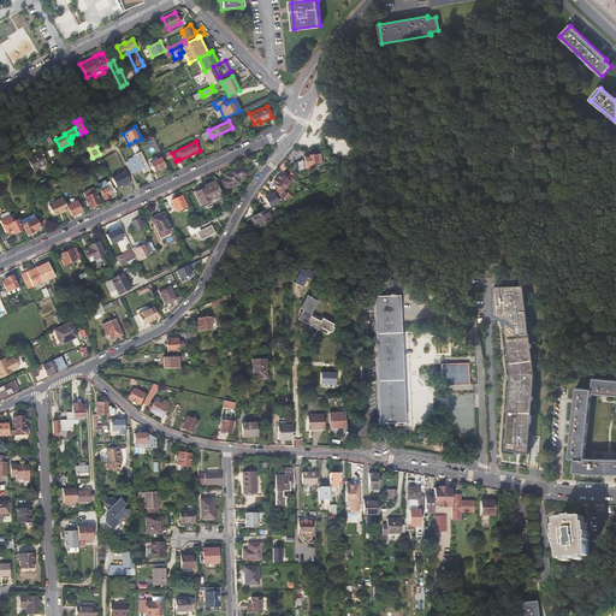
[(149,170),(141,152),(136,154),(137,157),(125,163),(131,173),(142,169),(144,172),(149,170)]
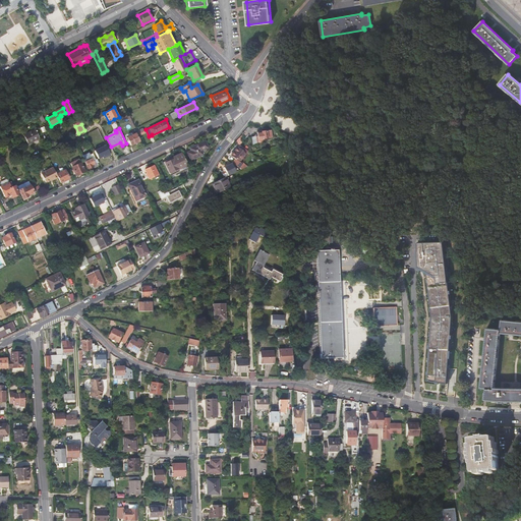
[(38,134),(36,131),(35,129),(23,134),(27,143),(40,138),(38,134)]
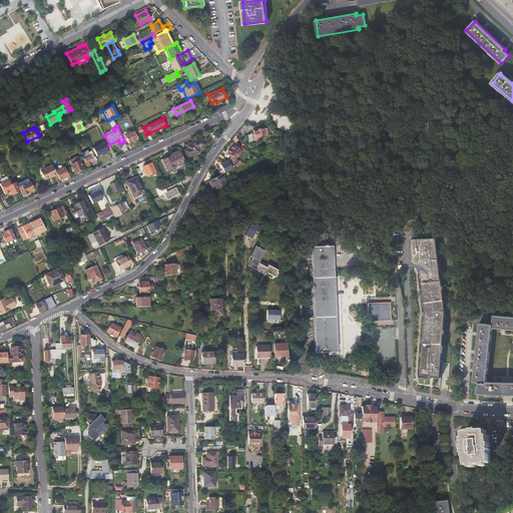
[(264,136),(263,128),(251,130),(252,135),(244,136),(245,142),(259,140),(258,137),(264,136)]
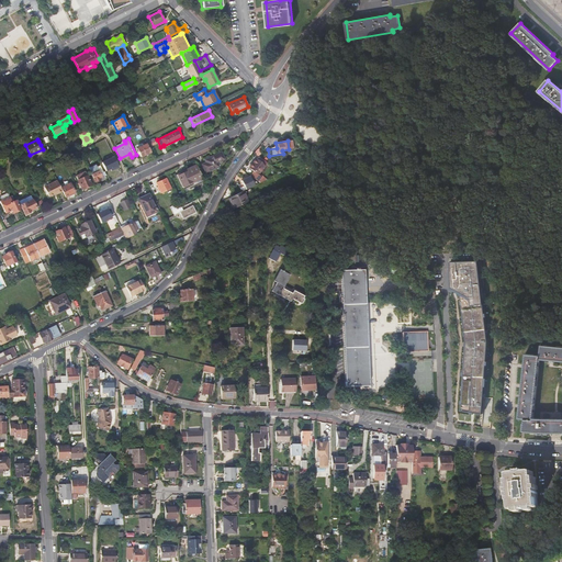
[(137,148),(141,157),(150,153),(146,144),(137,148)]
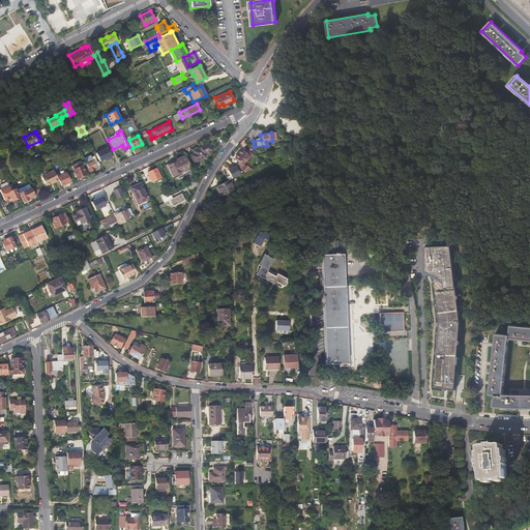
[(208,143),(198,148),(199,150),(194,152),(189,154),(194,163),(206,157),(204,153),(211,150),(208,143)]
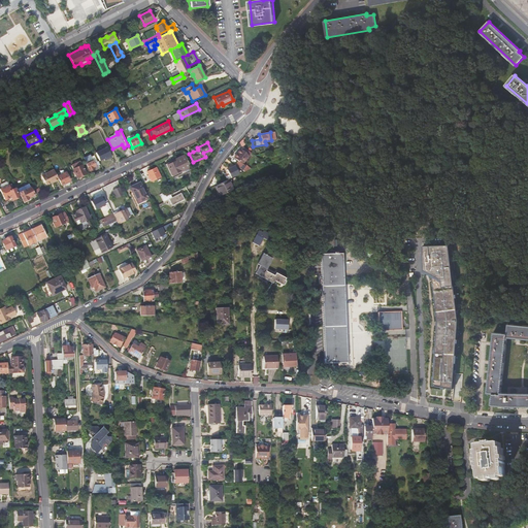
[(107,147),(95,153),(99,161),(103,159),(104,160),(111,157),(107,147)]
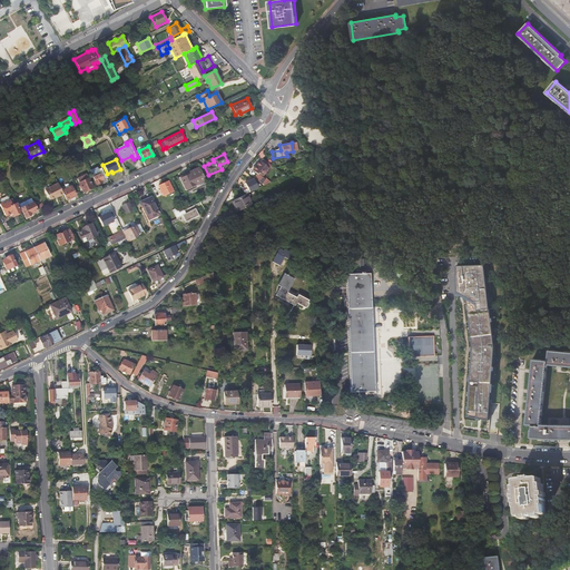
[(264,185),(271,183),(263,176),(268,168),(261,161),(253,170),(258,175),(256,178),(259,182),(264,185)]
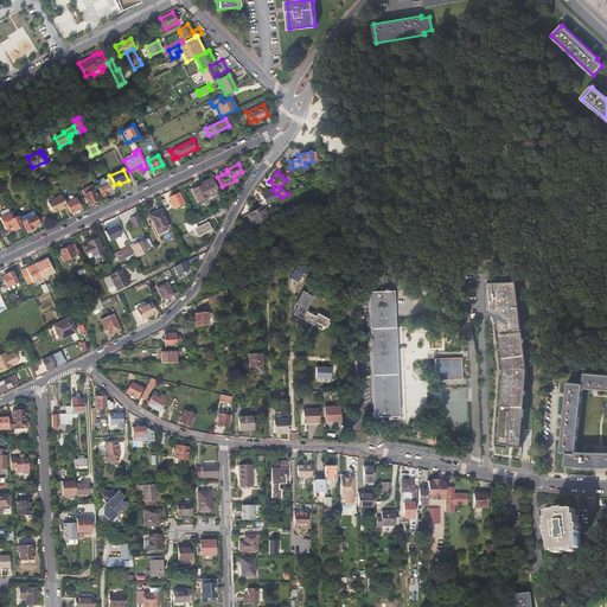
[(221,196),(212,178),(202,183),(203,185),(192,190),(197,202),(208,197),(210,200),(221,196)]
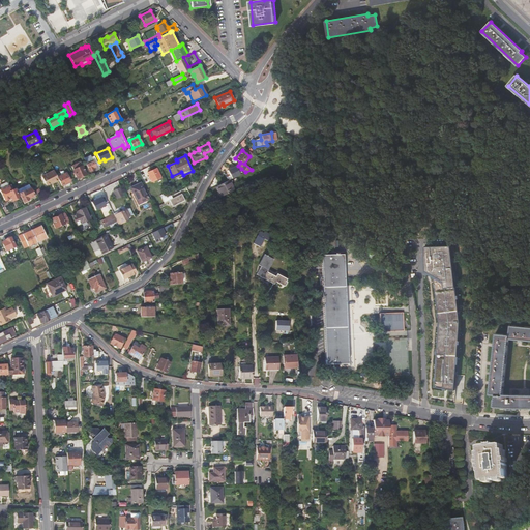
[(98,169),(97,166),(95,166),(91,157),(91,156),(84,159),(90,173),(98,169)]
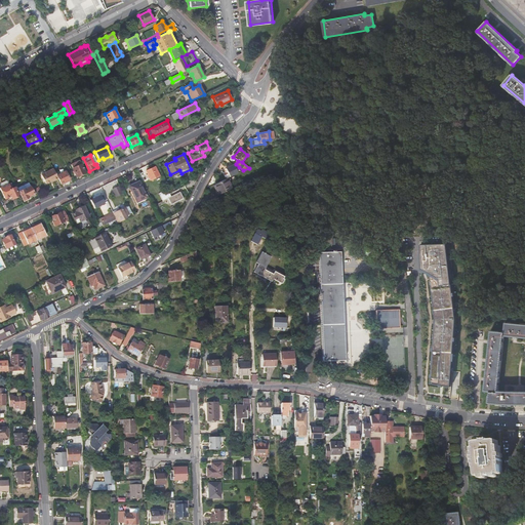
[(90,156),(94,164),(96,164),(97,165),(98,164),(97,160),(96,161),(93,155),(90,156)]
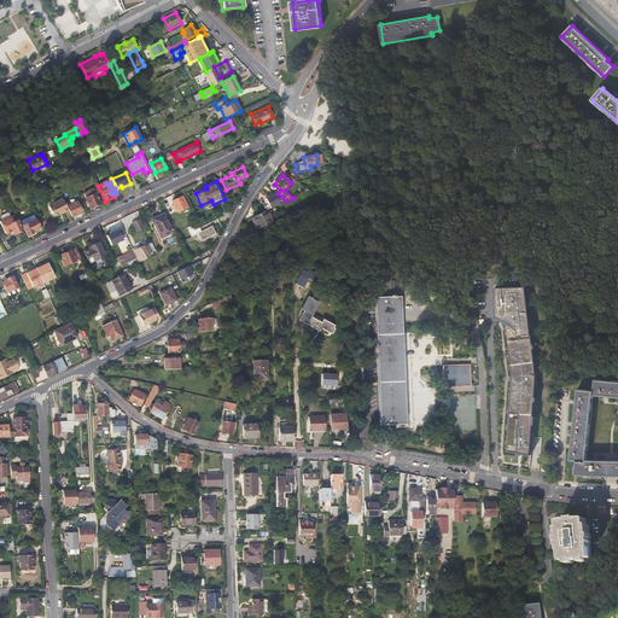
[(86,200),(88,203),(91,208),(100,203),(94,188),(83,194),(86,200)]
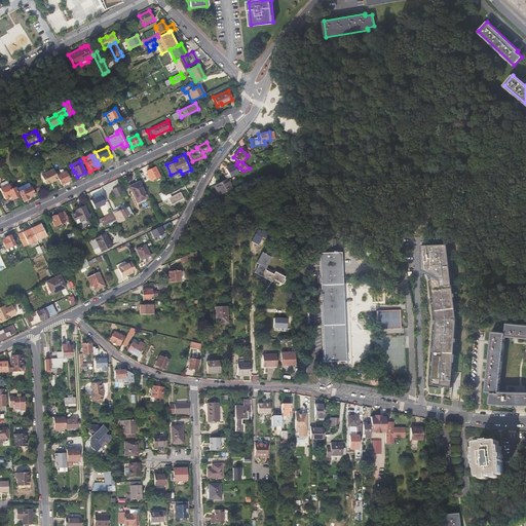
[(159,176),(155,166),(146,172),(147,175),(146,176),(148,179),(149,179),(150,180),(159,176)]
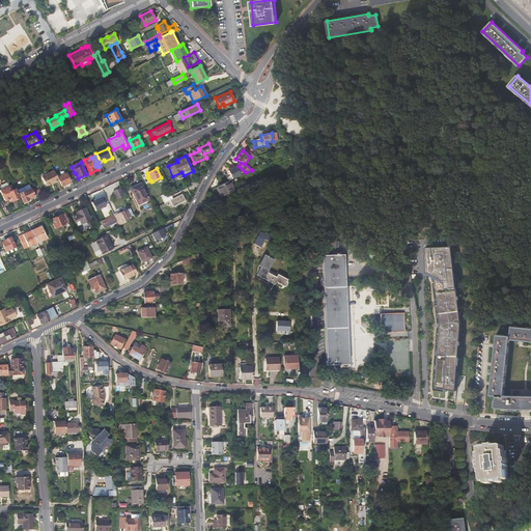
[(57,177),(54,170),(42,176),(46,186),(51,184),(53,182),(54,183),(58,180),(57,177)]
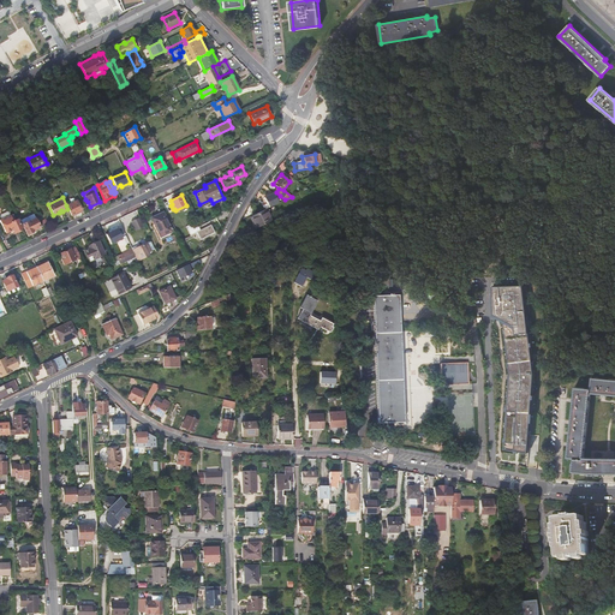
[(67,209),(71,216),(83,212),(77,201),(66,206),(67,209)]
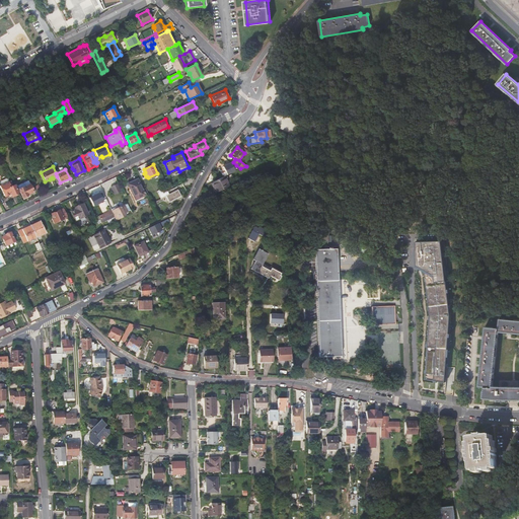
[(216,180),(211,183),(215,192),(221,189),(221,190),(229,186),(224,176),(216,180)]
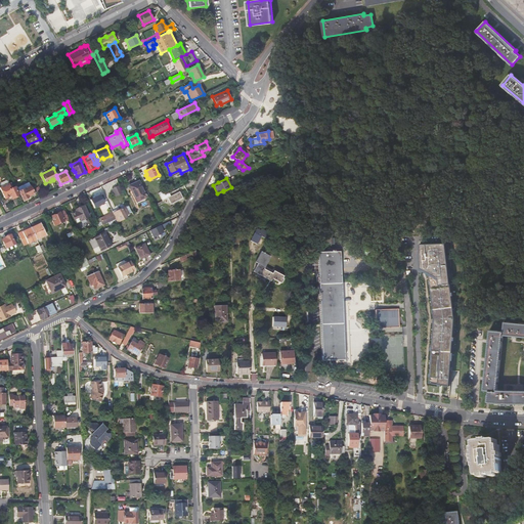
[(10,182),(8,183),(7,181),(6,180),(1,183),(0,184),(1,187),(0,188),(5,199),(11,195),(12,198),(18,194),(14,187),(12,187),(10,182)]
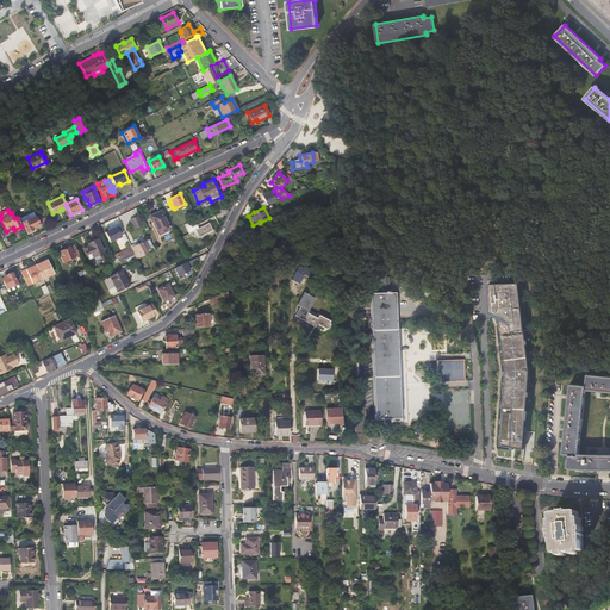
[(150,216),(153,222),(159,235),(170,230),(161,211),(150,216)]
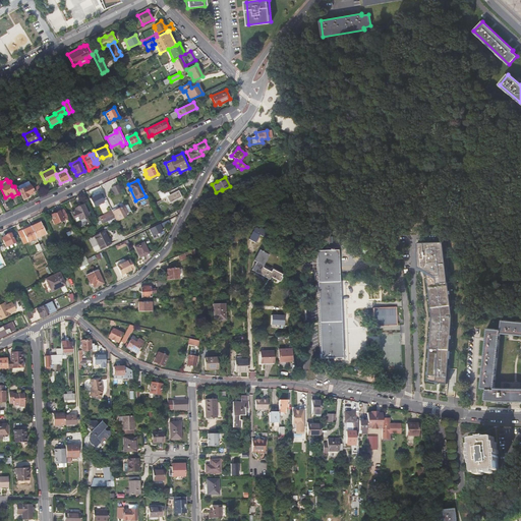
[(19,189),(18,189),(23,198),(27,196),(35,192),(30,184),(19,189)]
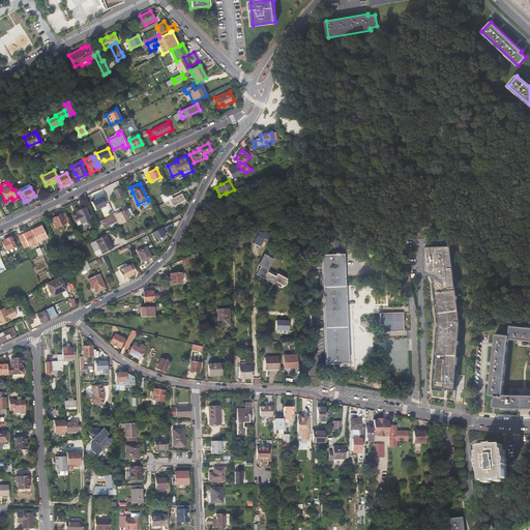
[(124,195),(121,188),(114,192),(117,199),(124,195)]
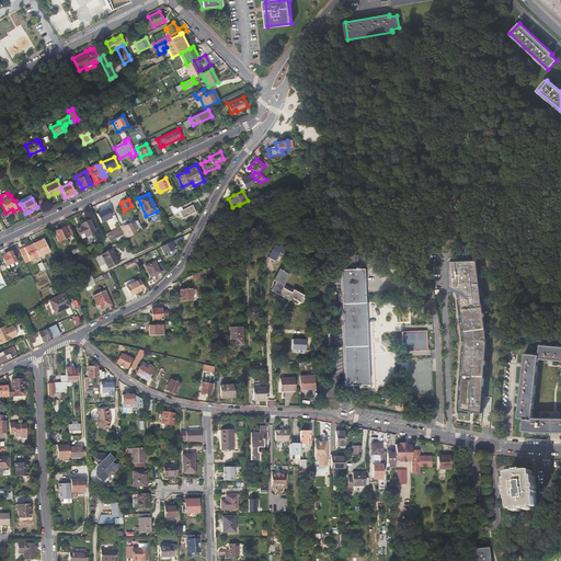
[(192,206),(181,210),(178,203),(170,207),(173,215),(179,212),(182,218),(195,212),(192,206)]
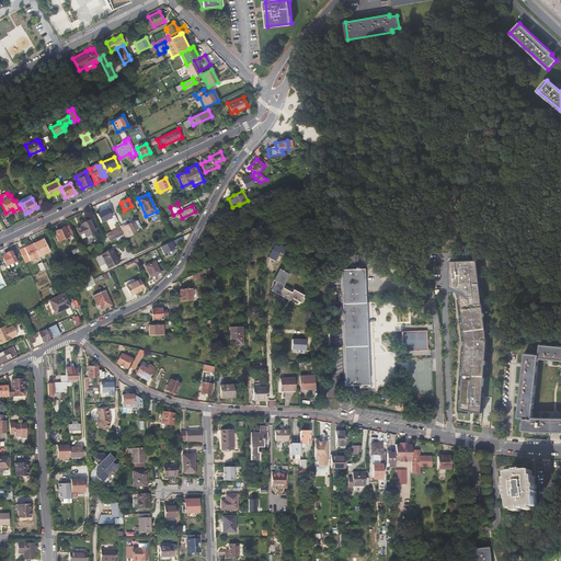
[(107,208),(95,214),(100,222),(112,217),(107,208)]
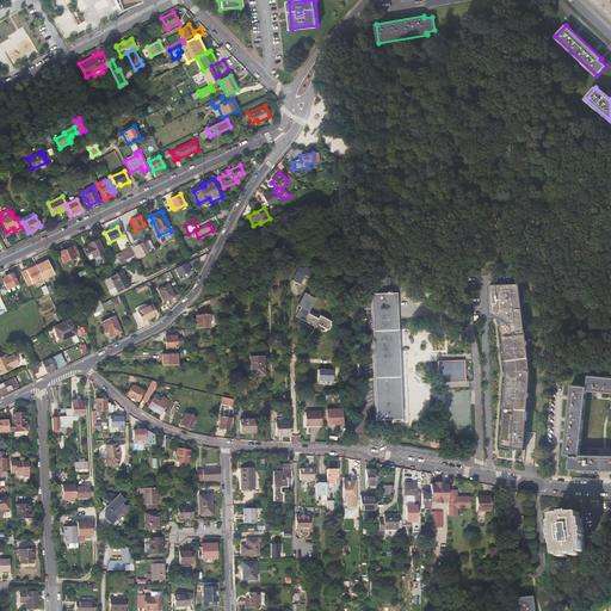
[(137,259),(148,254),(147,251),(154,247),(149,239),(131,248),(133,251),(123,255),(117,258),(119,263),(134,255),(136,260),(137,259)]
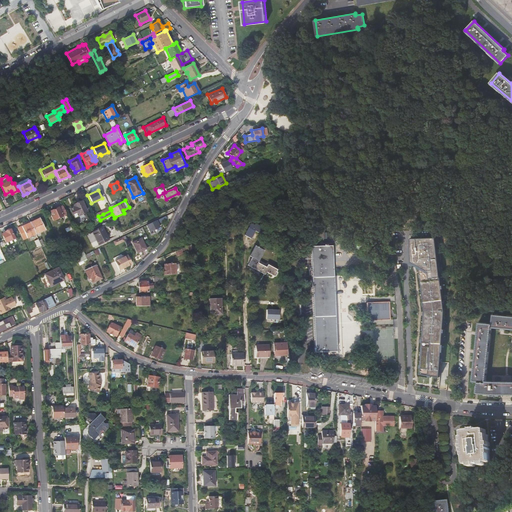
[(70,208),(74,217),(87,211),(82,201),(73,204),(74,206),(70,208)]
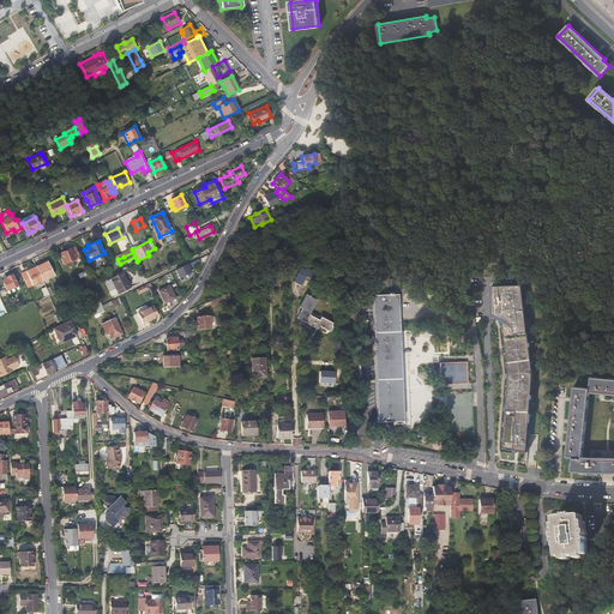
[(80,257),(74,246),(60,253),(62,259),(61,260),(64,265),(80,257)]
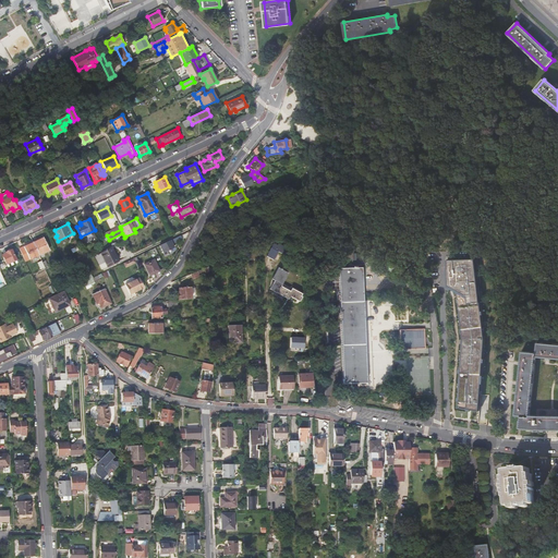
[(180,235),(169,241),(171,244),(181,240),(180,235)]
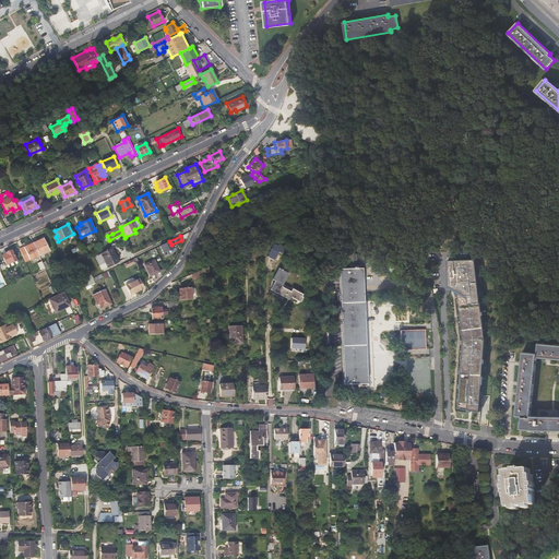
[(44,238),(39,240),(39,241),(34,244),(38,256),(49,250),(44,238)]
